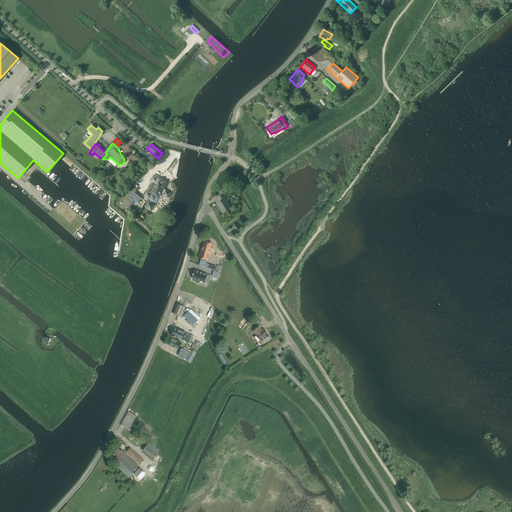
[(146,191),(143,196),(147,199),(144,197),(143,199),(146,201),(146,203),(145,206),(146,206),(145,208),(146,208),(151,211),(152,208),(154,205),(151,203),(152,201),(153,202),(157,197),(156,197),(157,195),(159,196),(161,192),(163,194),(162,195),(167,198),(170,193),(165,190),(164,189),(163,191),(162,190),(163,189),(166,182),(158,178),(159,176),(155,174),(151,181),(153,182),(147,191),(146,191)]
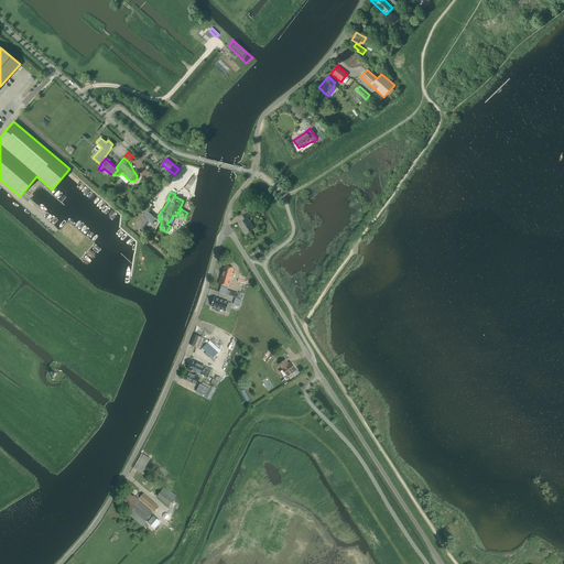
[(132,225),(137,229),(139,230),(141,232),(143,229),(142,228),(149,220),(152,224),(156,219),(147,210),(143,215),(142,214),(132,225)]
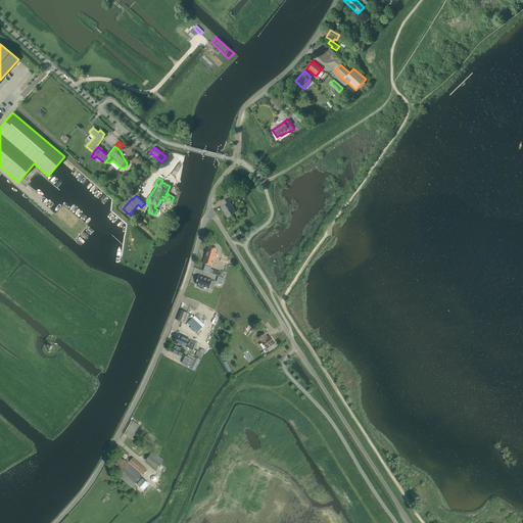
[(227,217),(233,212),(235,211),(229,202),(230,201),(228,197),(222,201),(224,204),(221,206),(227,217)]
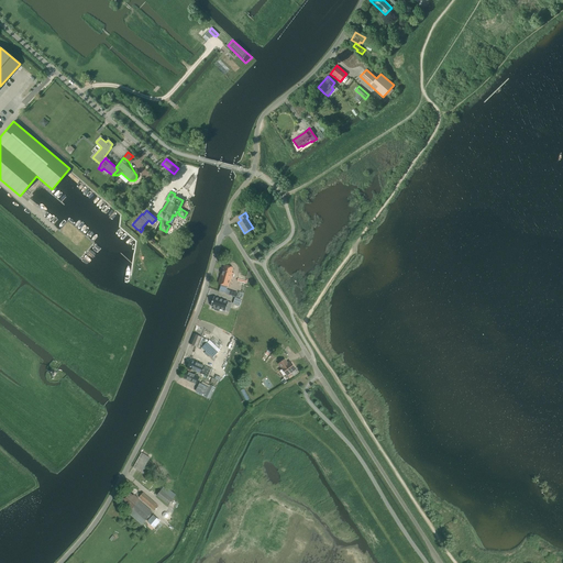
[(233,267),(224,265),(222,273),(221,273),(219,284),(223,285),(221,293),(227,295),(227,294),(228,289),(231,277),(232,278),(234,273),(232,272),(233,267)]
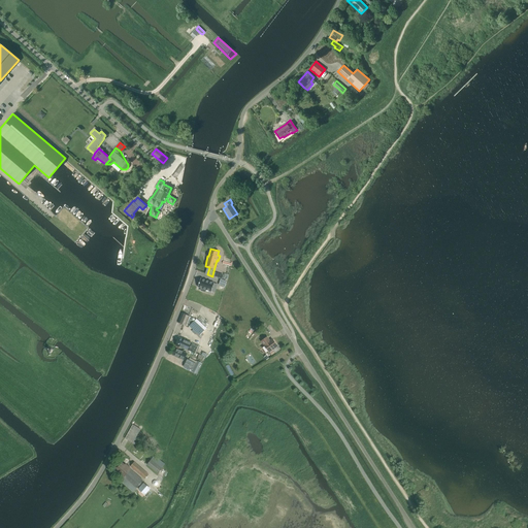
[(205,292),(206,290),(211,292),(215,283),(201,278),(198,287),(201,289),(201,291),(205,292)]
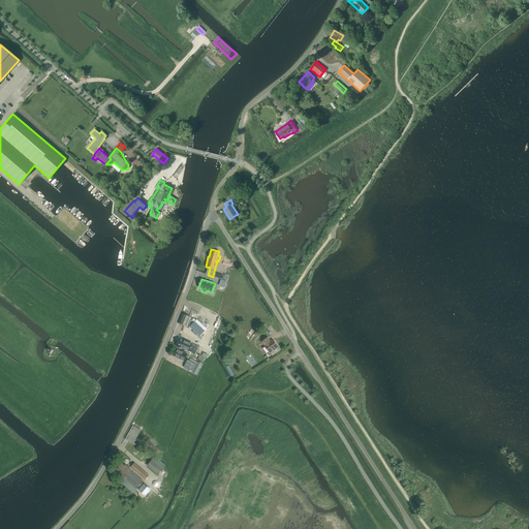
[(183,314),(179,323),(186,327),(187,323),(191,325),(190,327),(194,331),(192,332),(195,335),(197,334),(199,336),(203,333),(205,331),(197,323),(195,321),(194,321),(195,319),(194,319),(190,317),(183,314)]
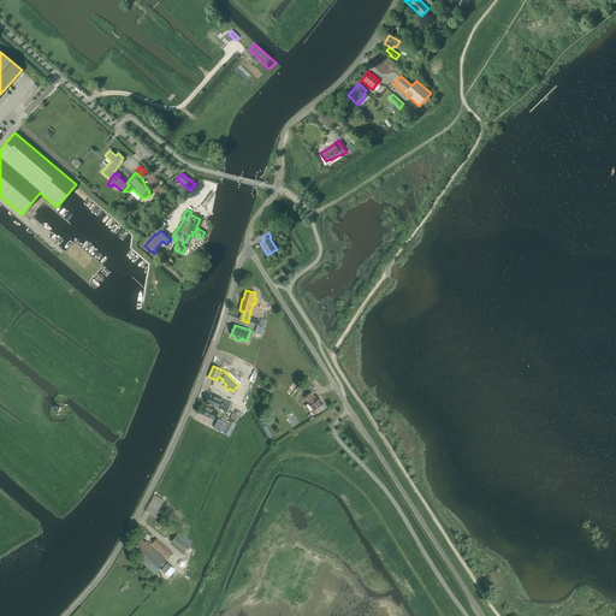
[(230,372),(227,374),(238,385),(241,383),(244,378),(235,371),(231,374),(230,372)]
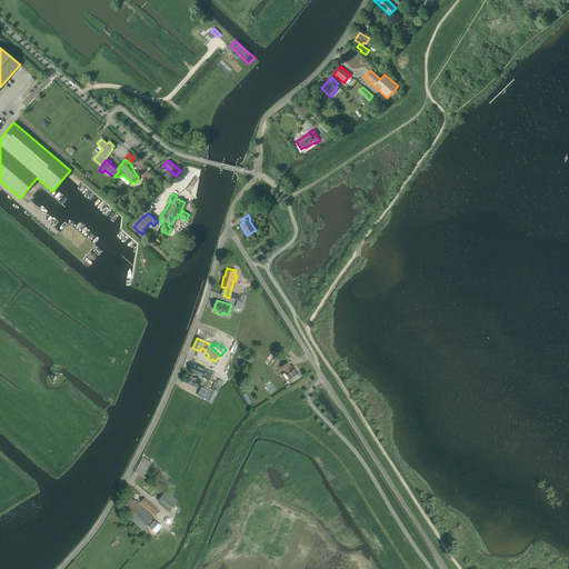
[(203,377),(207,370),(192,363),(189,371),(203,377)]
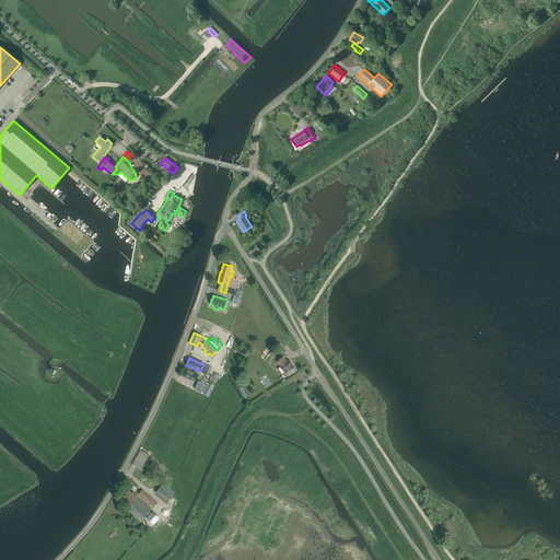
[(289,370),(294,366),(289,360),(287,362),(283,358),(278,362),(281,366),(278,368),(283,374),(286,372),(287,374),(290,372),(289,370)]
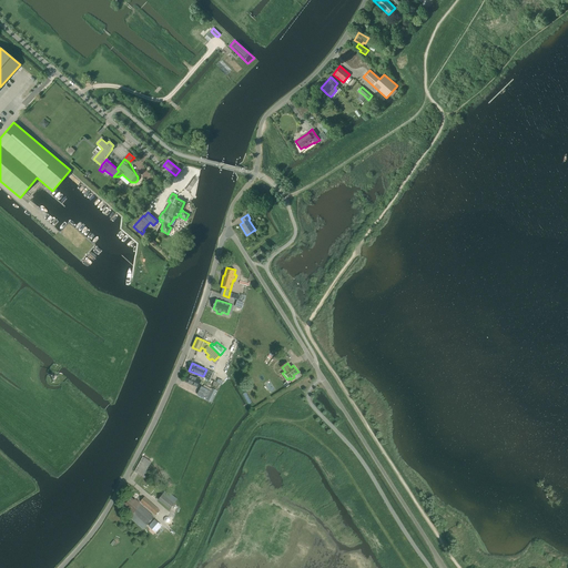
[(201,379),(192,376),(193,374),(189,373),(189,374),(185,382),(199,387),(201,379)]
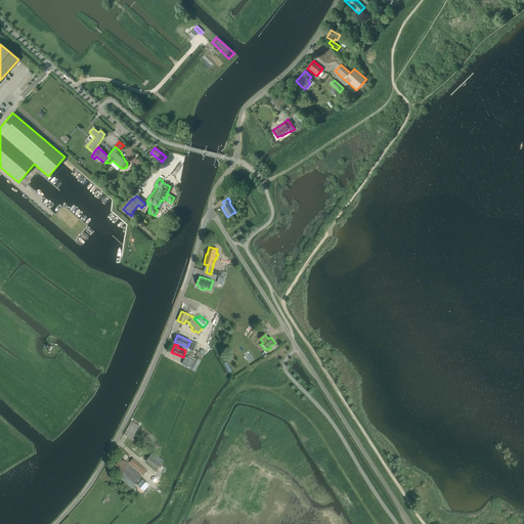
[(188,356),(186,355),(182,363),(191,367),(194,360),(187,357),(188,356)]
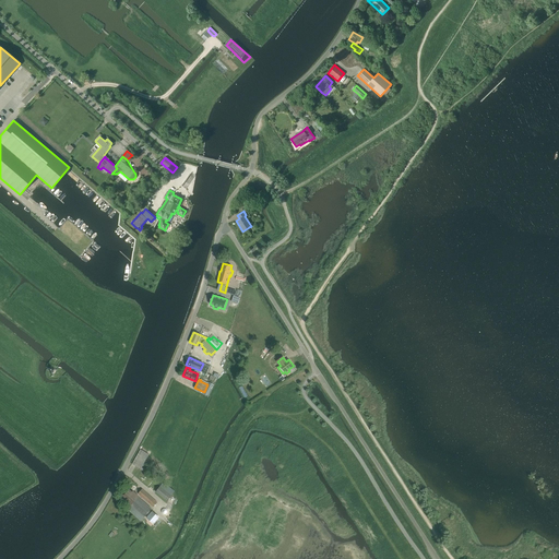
[(210,382),(204,393),(207,395),(213,384),(210,382)]
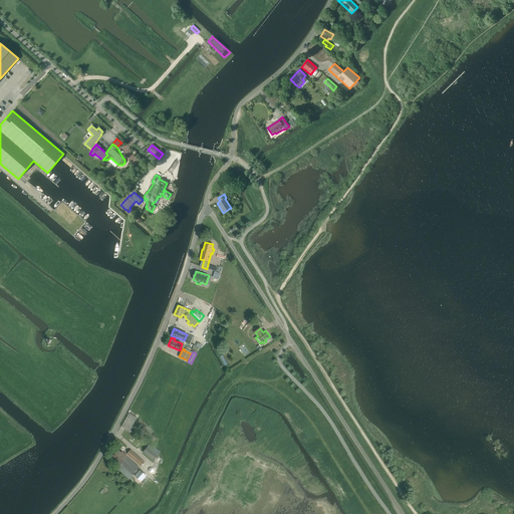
[(121,427),(127,431),(131,433),(132,431),(130,430),(137,418),(130,413),(121,427)]
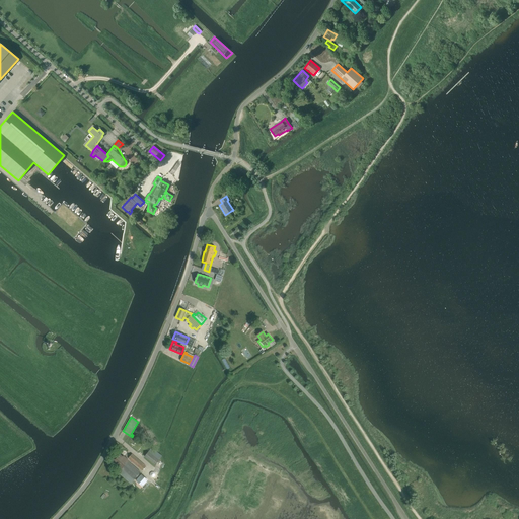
[(151,448),(145,456),(155,464),(158,459),(159,459),(161,455),(151,448)]
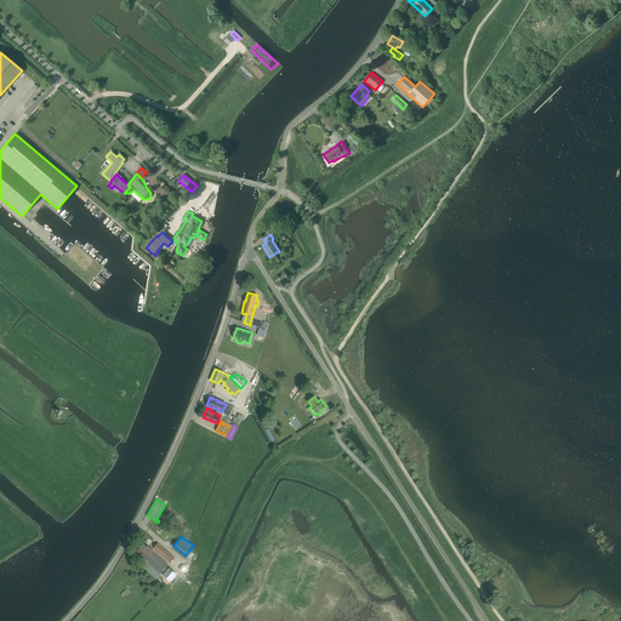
[(169,565),(154,551),(147,546),(147,547),(142,543),(135,552),(136,552),(135,553),(138,556),(138,554),(146,560),(142,565),(157,579),(169,565)]
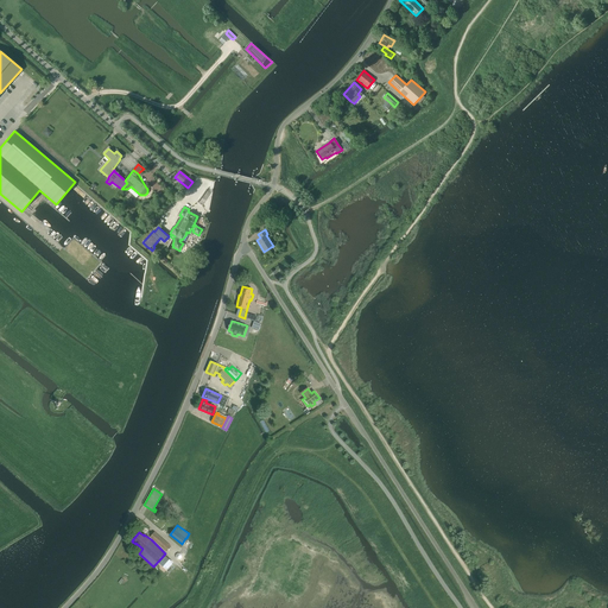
[(171,546),(154,532),(151,537),(166,551),(171,546)]
